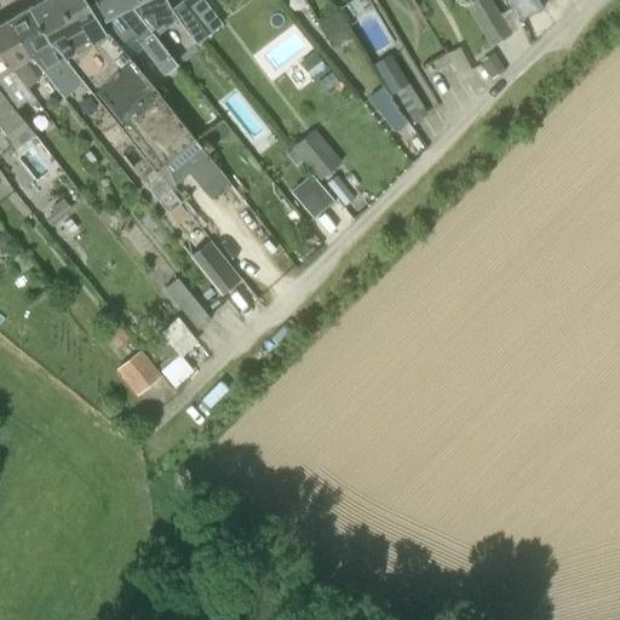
[(65,58),(89,45),(53,0),(42,0),(27,9),(49,44),(53,41),(65,58)]
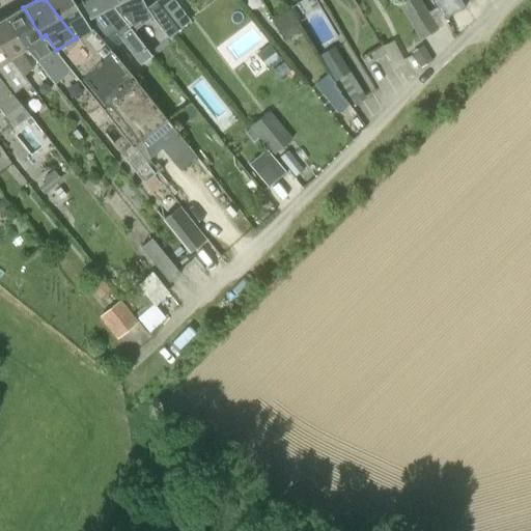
[(172,160),(189,145),(165,118),(136,80),(93,29),(74,0),(46,0),(76,38),(150,133),(172,160)]
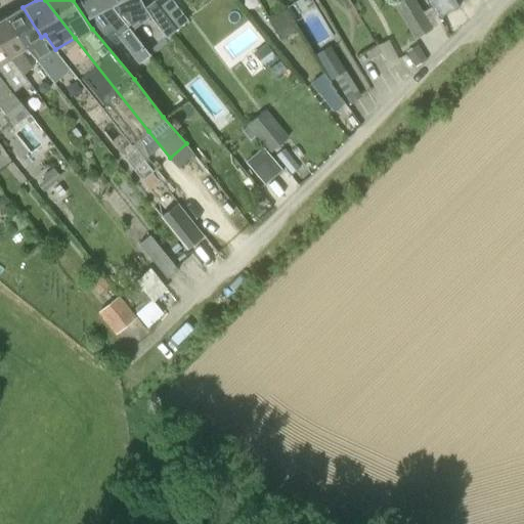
[(131,31),(111,6),(107,0),(80,0),(89,16),(98,12),(118,37),(118,36),(139,62),(149,54),(131,31)]
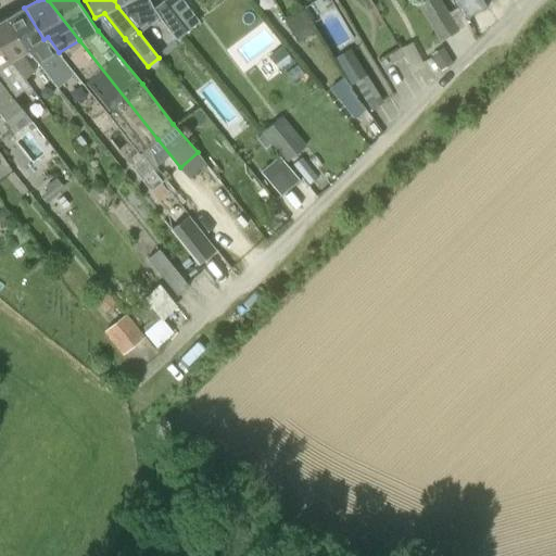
[(148,0),(114,0),(117,7),(139,33),(159,16),(153,9),(148,0)]
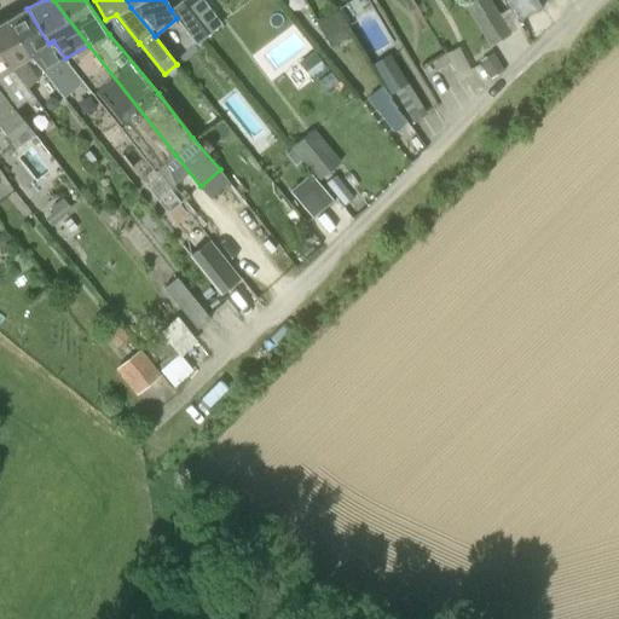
[(197,44),(221,24),(202,0),(181,0),(171,10),(177,18),(197,44)]
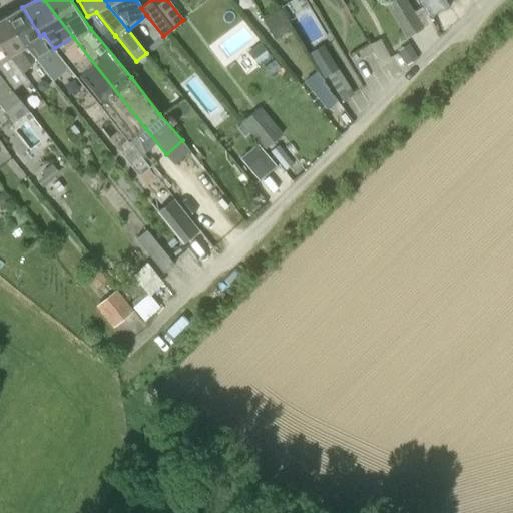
[(406,38),(423,28),(406,0),(400,0),(388,8),(406,38)]
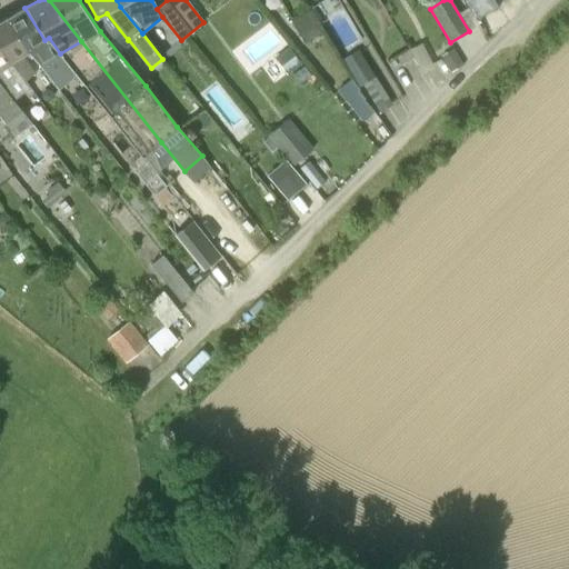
[(45,40),(25,8),(6,19),(29,50),(48,76),(58,89),(77,76),(66,61),(60,53),(49,38),(45,40)]
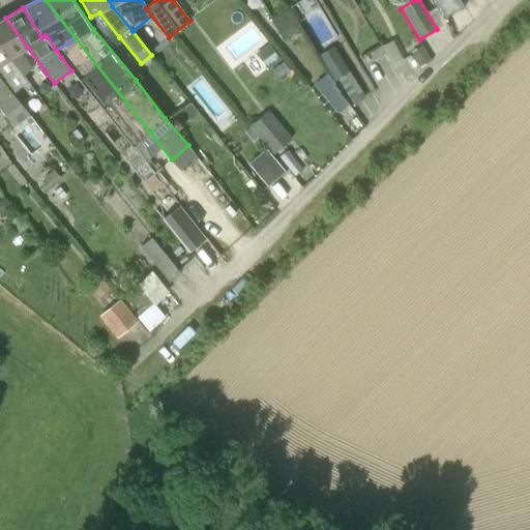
[(20,52),(26,49),(27,47),(5,18),(0,20),(0,45),(23,76),(33,67),(20,52)]
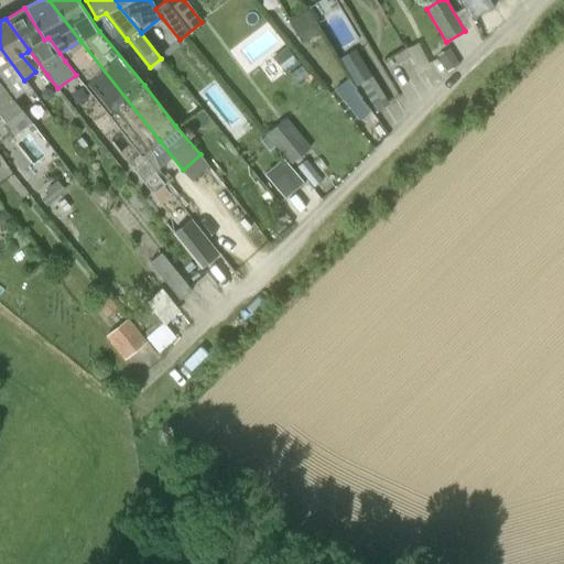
[(80,41),(60,53),(65,61),(76,75),(141,154),(142,156),(160,141),(80,41)]
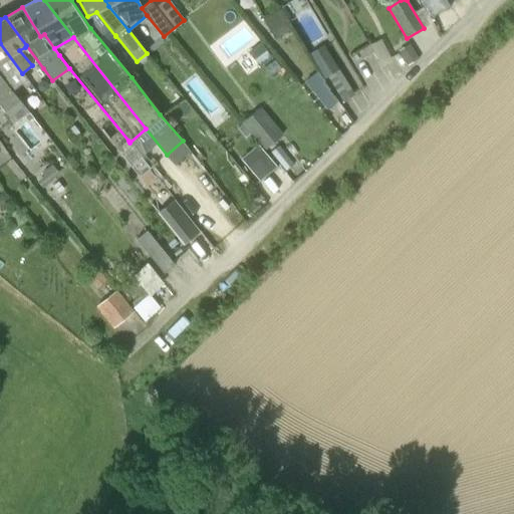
[(0,74),(12,90),(27,78),(22,73),(0,43),(0,74)]
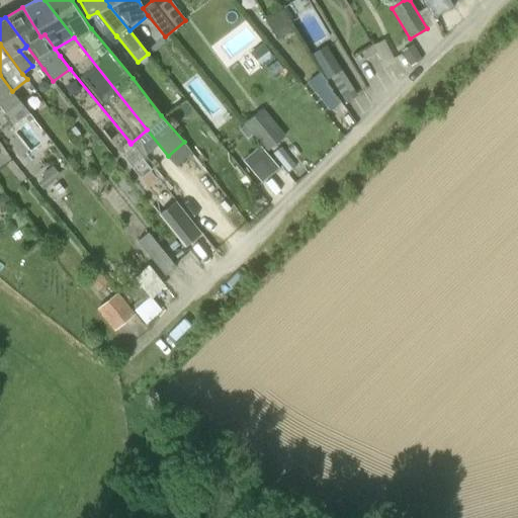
[(262,66),(273,57),(262,45),(252,54),(262,66)]
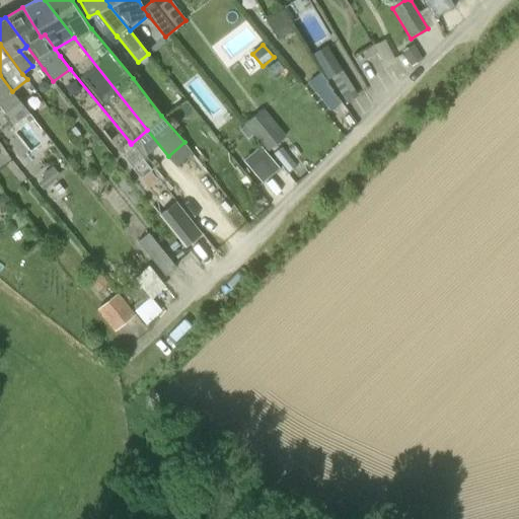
[(411,65),(422,59),(413,45),(402,52),(411,65)]
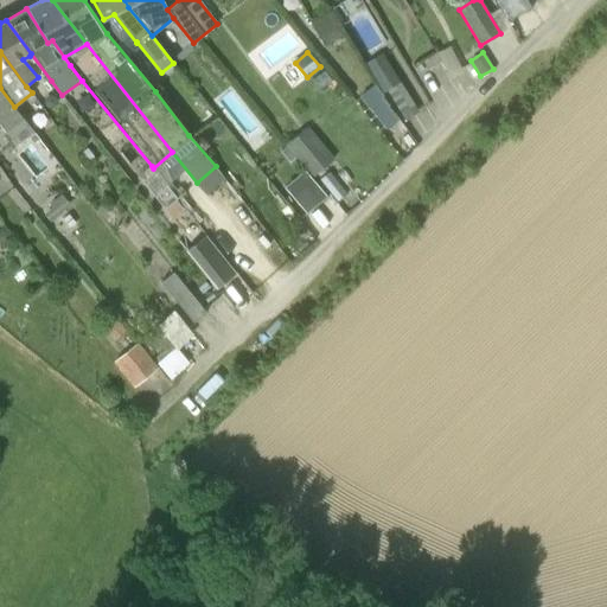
[(384,91),(400,82),(382,53),(366,64),(384,91)]
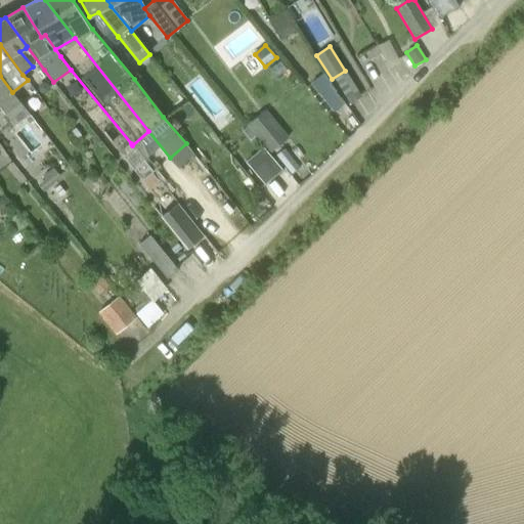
[(12,92),(0,76),(0,107),(13,126),(26,118),(32,126),(37,123),(12,92)]
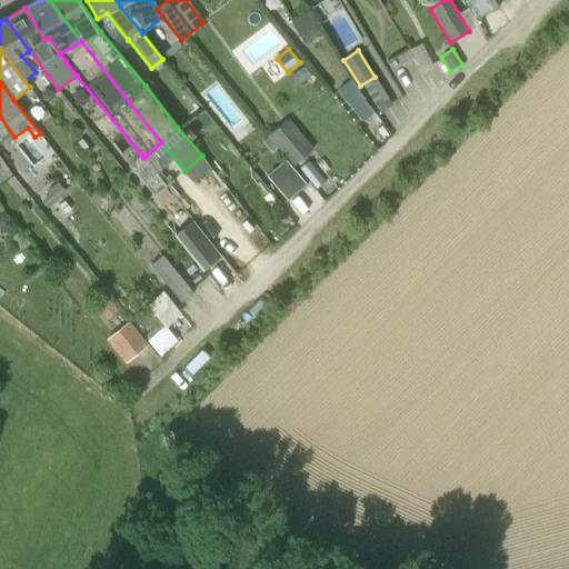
[(365,102),(355,110),(365,125),(376,117),(365,102)]
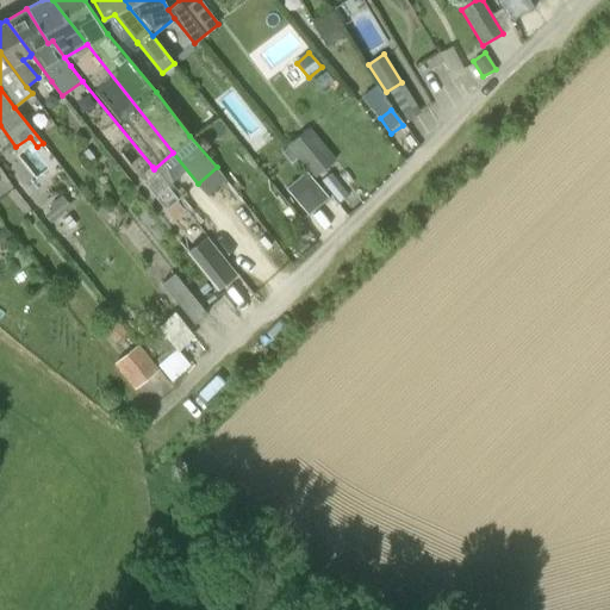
[(311,173),(332,155),(310,128),(288,145),(311,173)]
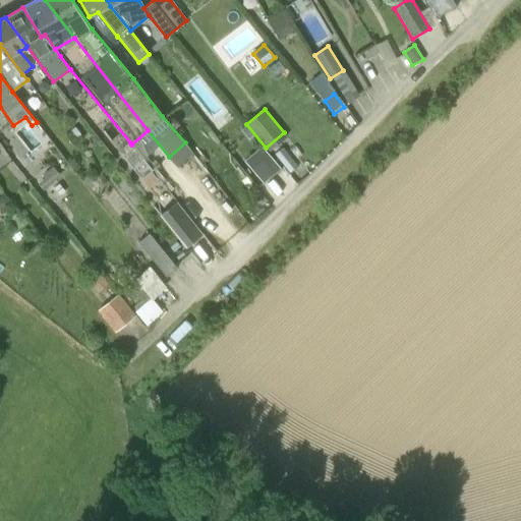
[(76,139),(82,135),(73,124),(67,129),(76,139)]
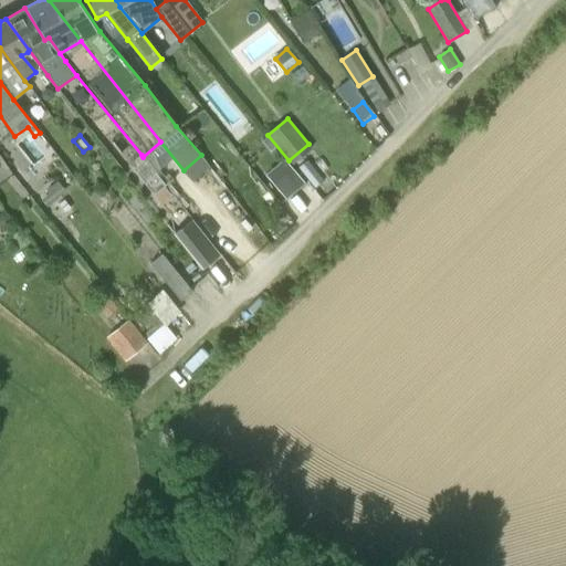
[(192,232),(180,242),(191,255),(203,247),(192,232)]
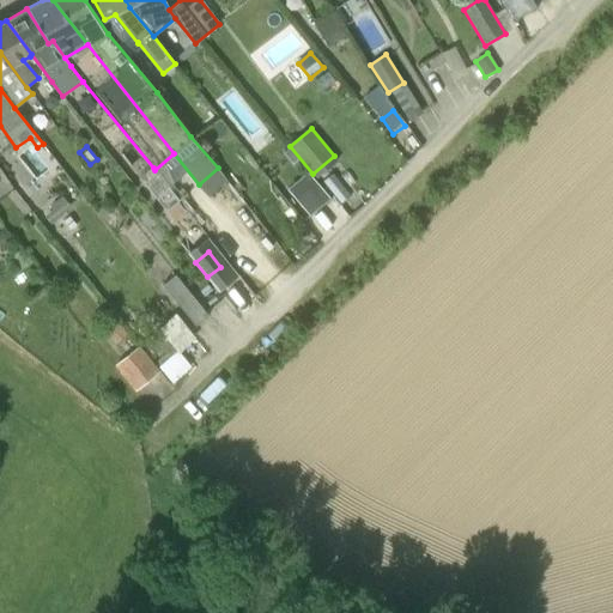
[(194,327),(207,316),(175,275),(162,286),(194,327)]
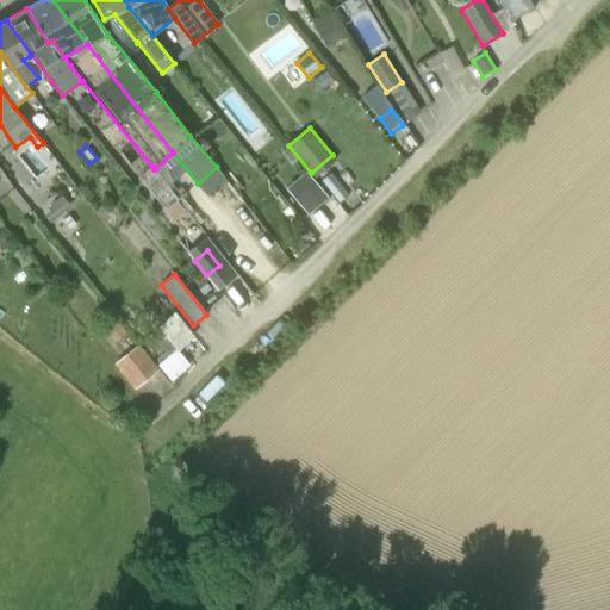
[(116,343),(128,332),(117,321),(105,331),(116,343)]
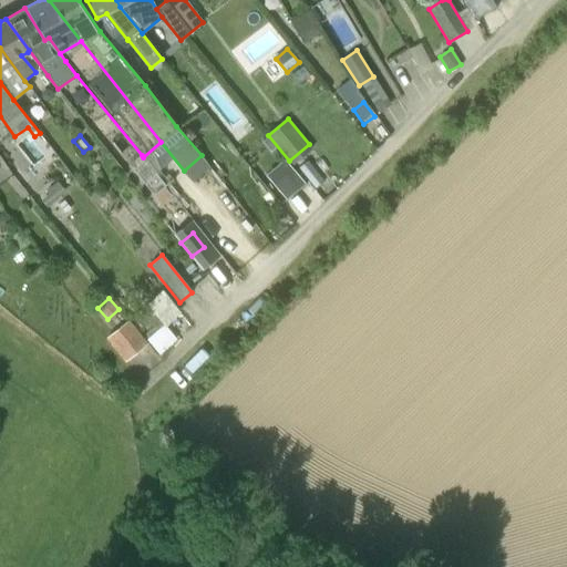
[(124,363),(148,344),(130,320),(105,339),(124,363)]
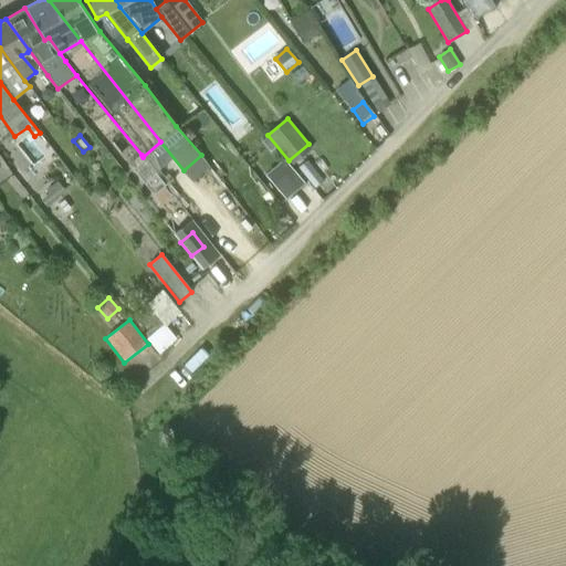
[(159,354),(176,338),(164,323),(147,338),(159,354)]
